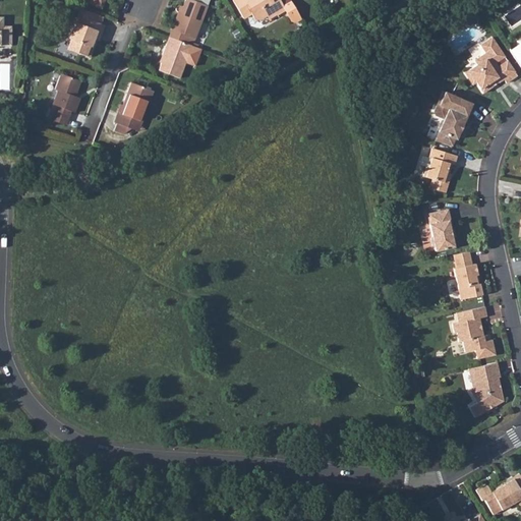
[(83,0),(82,5),(98,11),(102,2),(103,3),(103,0),(83,0)]
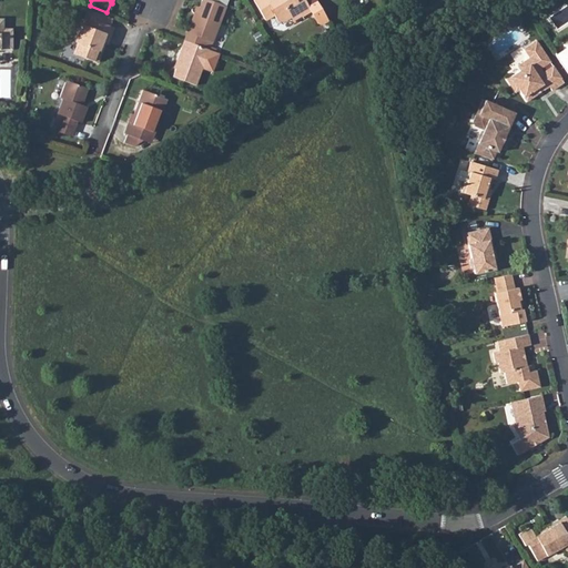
[(193,19),(186,34),(204,41),(212,43),(225,8),(203,0),(202,0),(195,20),(193,19)]
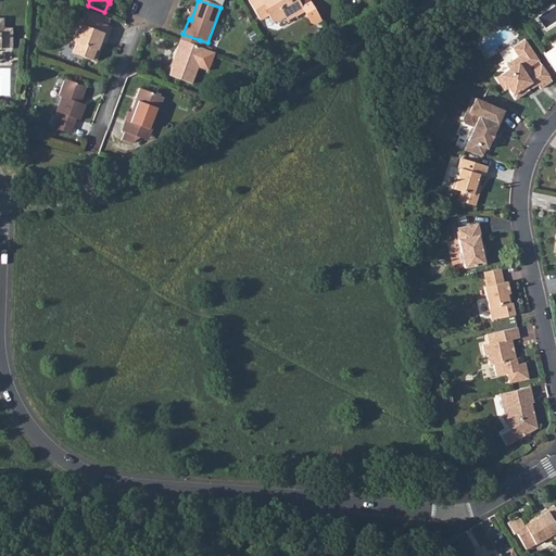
[(300,12),(293,0),(249,0),(244,3),(255,23),(264,17),(267,24),(276,25),(293,14),(294,17),(302,14),(310,27),(316,23),(307,8),(300,12)]
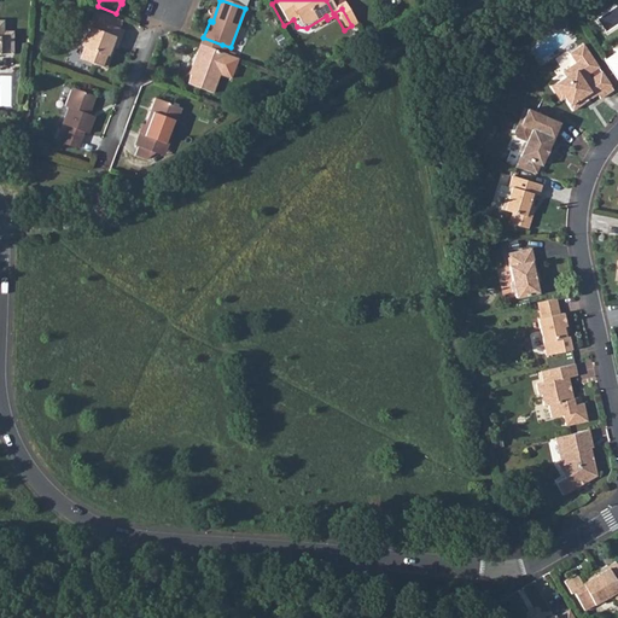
[(337,0),(326,0),(333,13),(342,9),(337,0)]
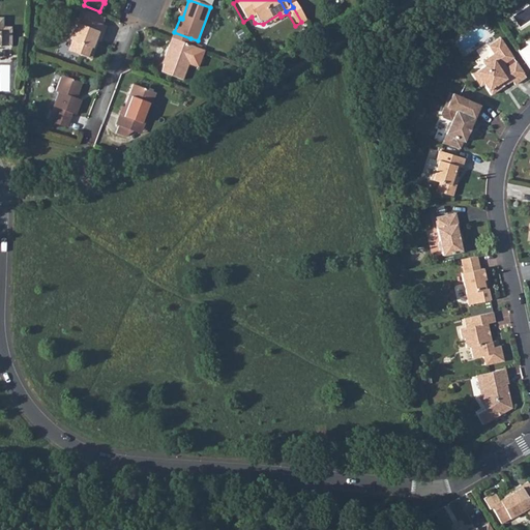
[(85,13),(83,20),(98,26),(101,20),(85,13)]
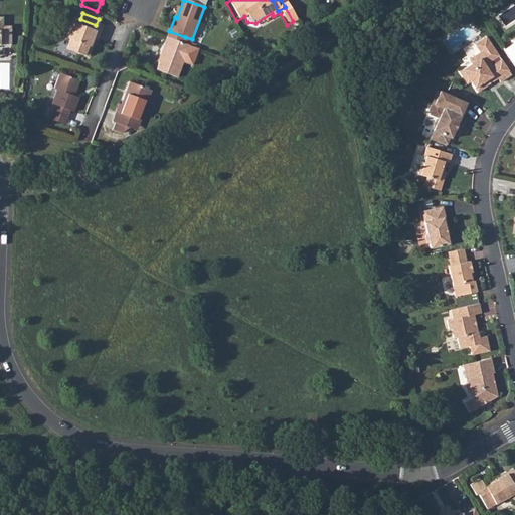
[(0,43),(11,43),(11,26),(3,27),(3,18),(0,17),(0,43)]
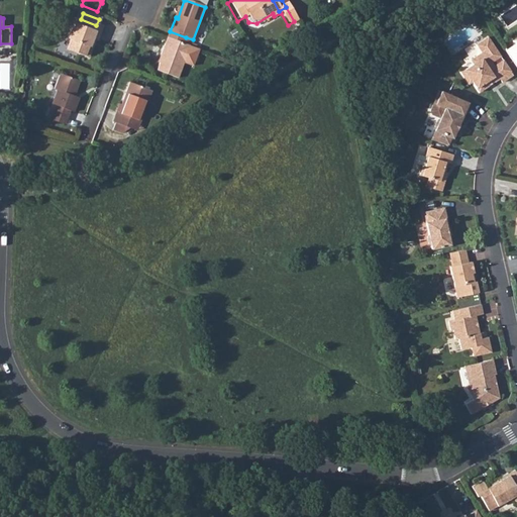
[(96,25),(81,19),(78,26),(72,23),(66,39),(68,40),(64,52),(86,60),(90,48),(87,47),(90,41),(94,42),(100,27),(96,25)]
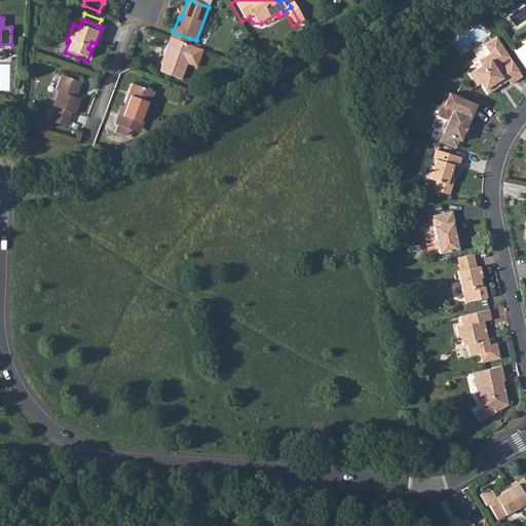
[(173,32),(170,41),(186,47),(189,38),(173,32)]
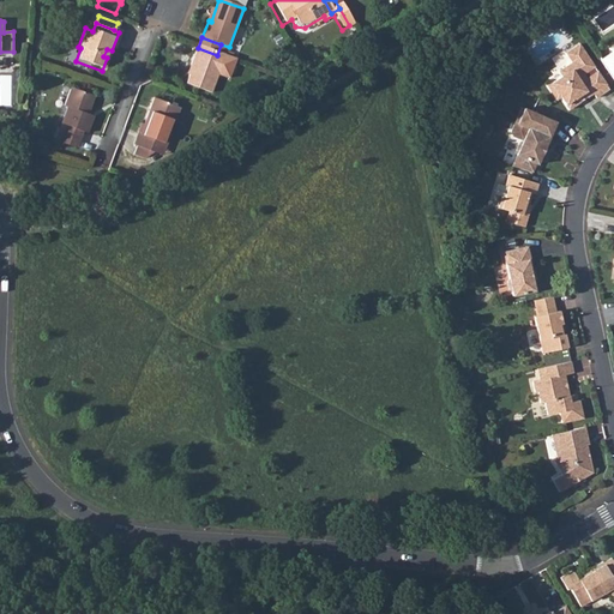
[(566,74),(552,85),(560,98),(564,96),(572,108),(596,91),(600,95),(612,86),(600,70),(589,77),(587,72),(597,65),(582,43),(569,52),(576,61),(563,70),(566,74)]
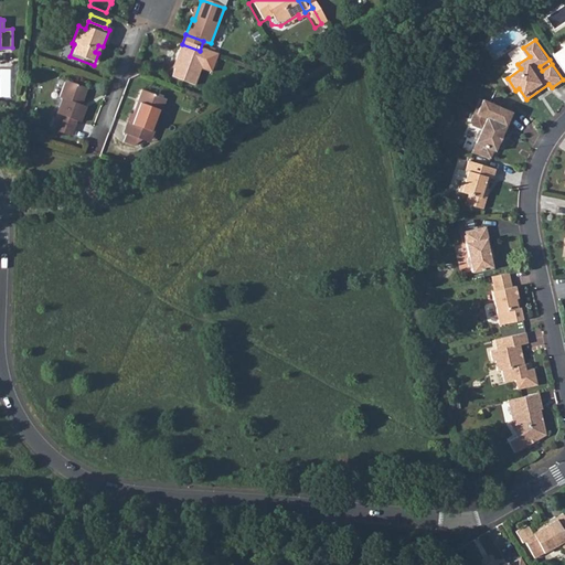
[(200,51),(182,44),(176,63),(178,64),(172,81),(194,88),(200,72),(211,75),(216,57),(206,53),(200,51)]
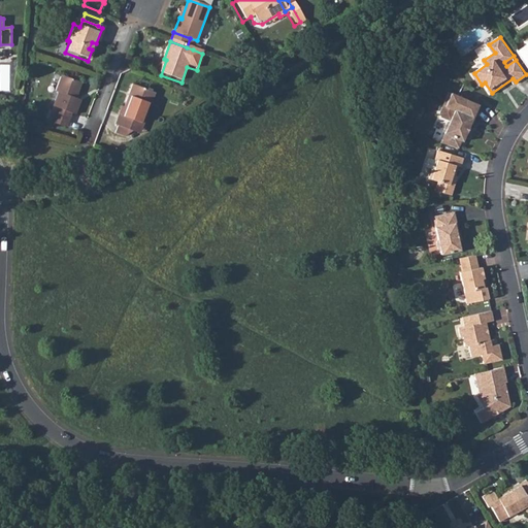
[(55,108),(50,121),(64,127),(69,113),(72,114),(78,100),(70,97),(71,92),(75,93),(78,83),(59,75),(53,90),(56,92),(50,106),(55,108)]
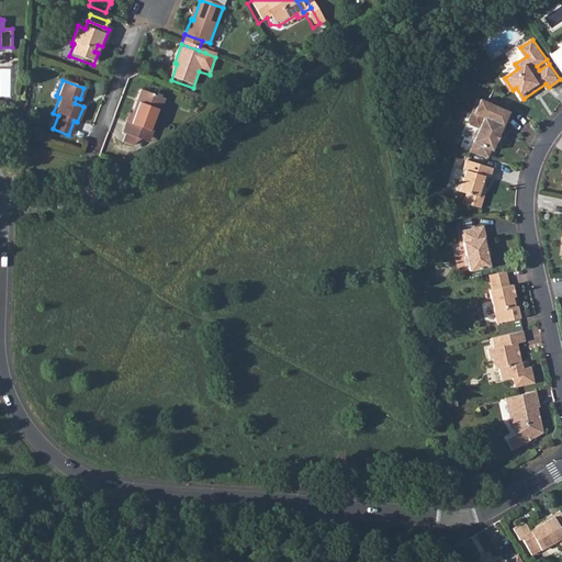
[(120,134),(124,135),(138,141),(149,134),(163,101),(139,92),(131,115),(128,114),(125,119),(120,134)]
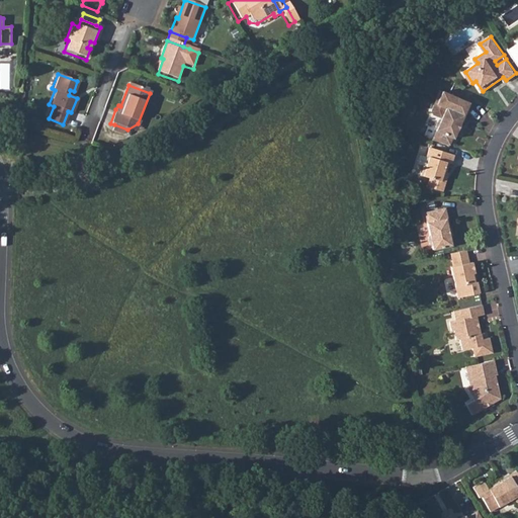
[(439,127),(435,138),(452,144),(455,137),(456,138),(471,101),(442,89),(433,109),(435,113),(444,116),(443,117),(441,118),(438,124),(439,127)]
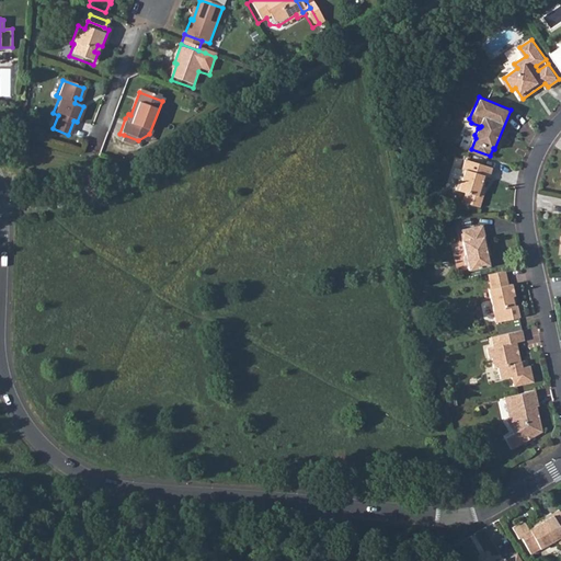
[(138,140),(124,135),(121,144),(129,147),(138,140)]
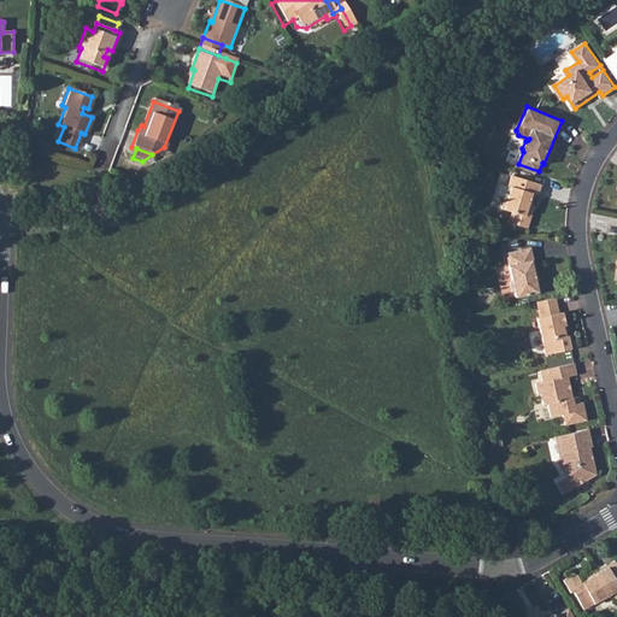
[(506,195),(503,207),(515,211),(512,222),(530,227),(534,215),(532,215),(538,193),(540,193),(544,184),(512,175),(510,186),(512,187),(510,197),(506,195)]
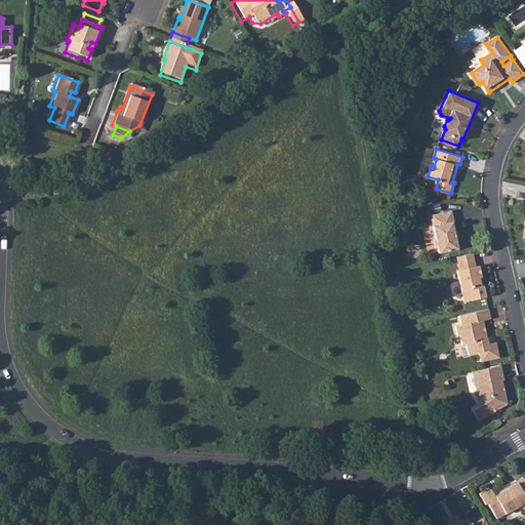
[(452,210),(433,213),(437,237),(435,237),(436,247),(439,247),(440,251),(458,248),(454,232),(456,231),(452,210)]
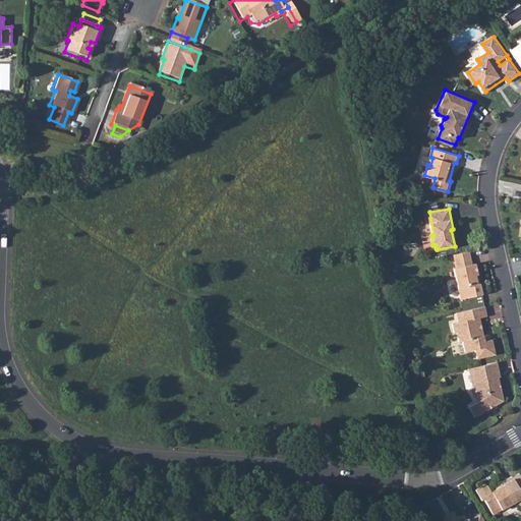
[(469,249),(454,252),(457,266),(454,266),(461,297),(482,293),(480,283),(477,283),(475,273),(478,273),(476,262),(471,263),(469,249)]
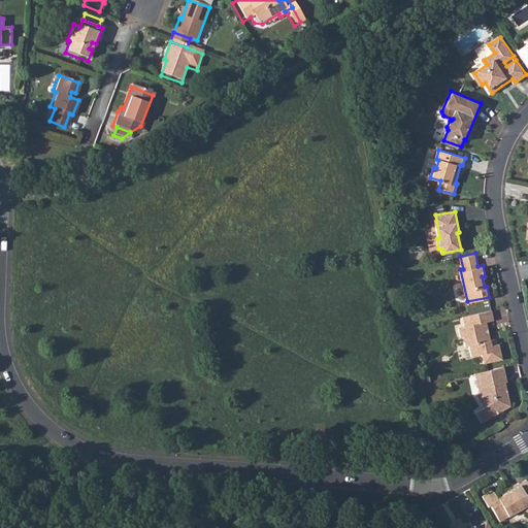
[(471,323),(464,324),(458,326),(460,335),(463,335),(464,344),(468,343),(471,355),(481,354),(483,362),(501,359),(498,342),(491,344),(486,321),(493,320),(491,308),(469,314),(471,323)]
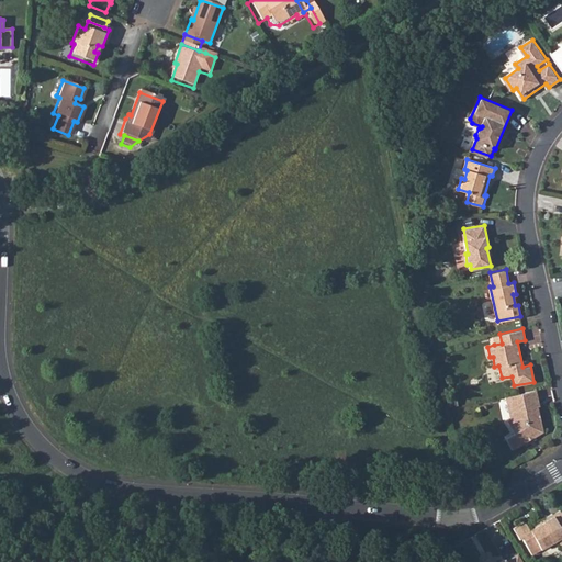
[(499,334),(492,335),(494,345),(502,344),(499,334)]
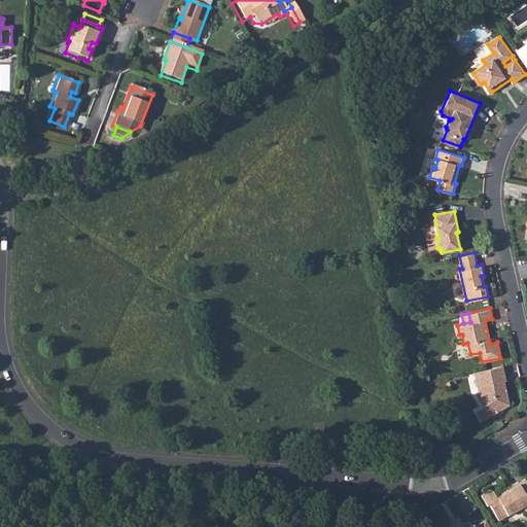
[(501,369),(476,374),(480,393),(473,397),(479,408),(472,411),(479,421),(492,413),(491,411),(495,408),(499,410),(506,405),(502,383),(504,382),(501,369)]
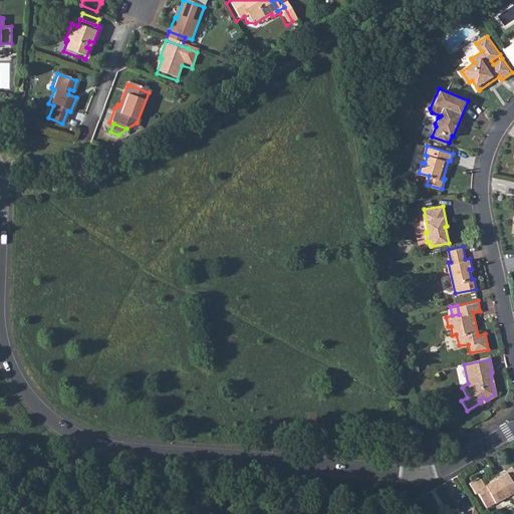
[(484,484),(476,488),(485,504),(508,491),(512,499),(513,498),(513,469),(511,464),(504,468),(504,467),(498,471),(499,473),(483,481),(484,484)]
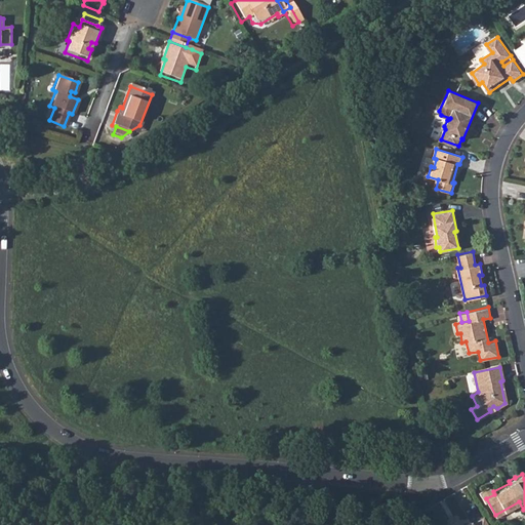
[(488,524),(482,515),(471,521),(470,519),(460,524),(459,523),(455,524),(488,524)]
